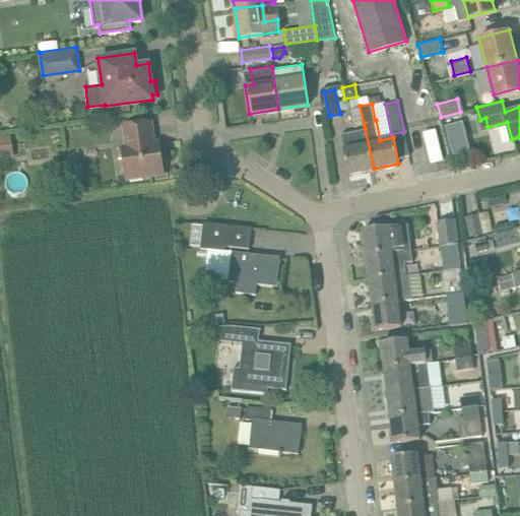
[(360,106),(349,108),(353,125),(363,123),(364,123),(360,106)]
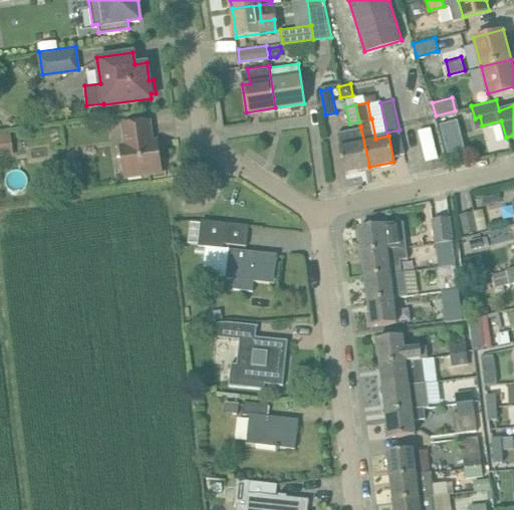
[(152,140),(149,118),(122,122),(125,144),(120,145),(125,175),(127,175),(129,177),(142,175),(142,173),(162,170),(157,140),(152,140)]
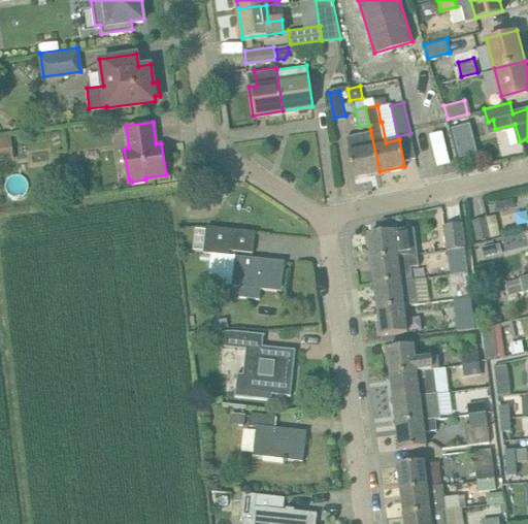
[(467,122),(452,126),(456,142),(471,138),(467,122)]
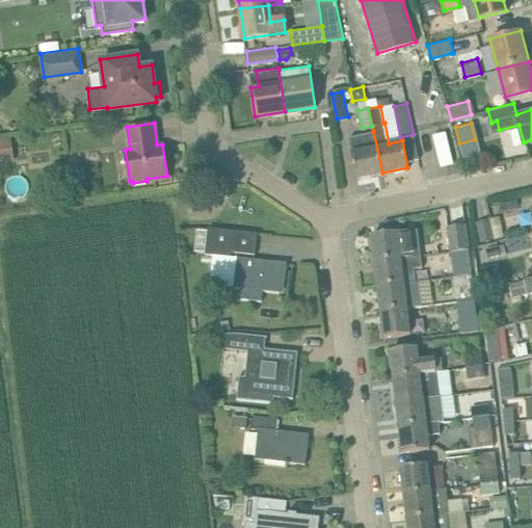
[(382,173),(373,131),(348,136),(357,178),(382,173)]
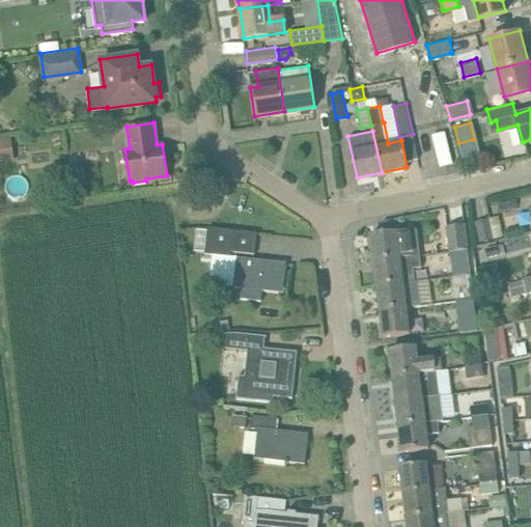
[(492,236),(487,216),(475,219),(479,239),(492,236)]
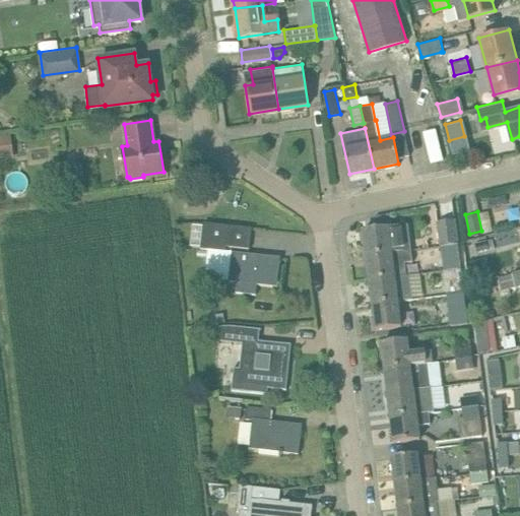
[(203,220),(200,247),(223,249),(225,249),(226,245),(249,247),(250,241),(252,227),(203,220)]
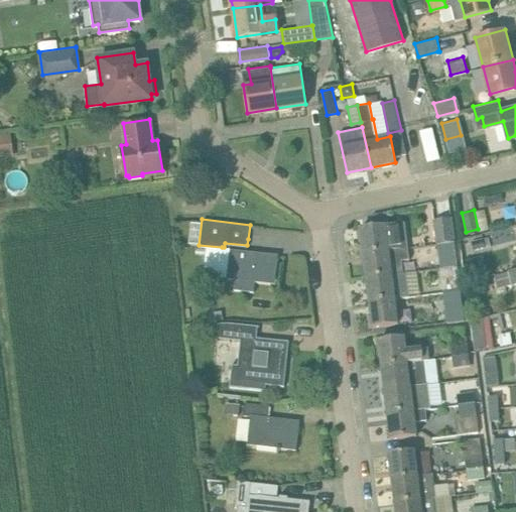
[(363,252),(389,249),(386,224),(360,227),(363,252)]
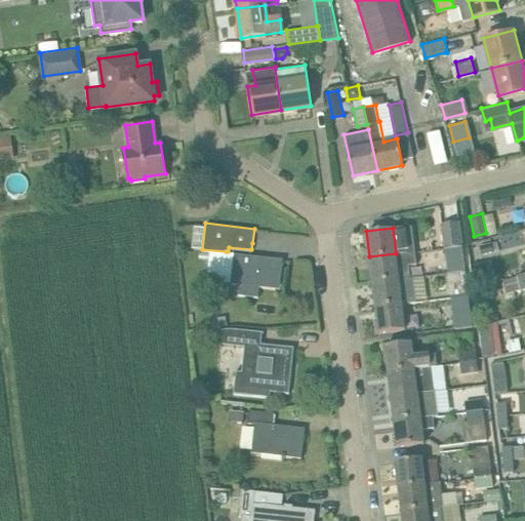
[(445,247),(462,245),(460,235),(443,237),(445,247)]
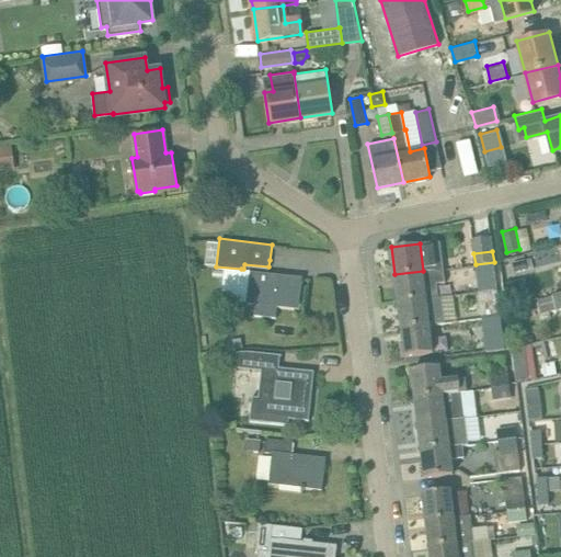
[(524,257),(512,260),(515,270),(527,266),(524,257)]
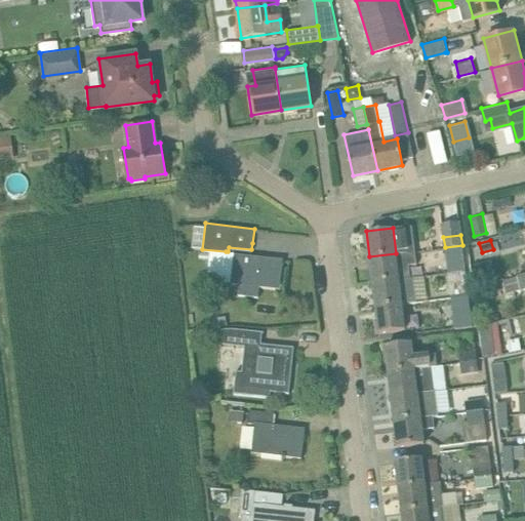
[(462,245),(445,247),(446,257),(463,254),(462,245)]
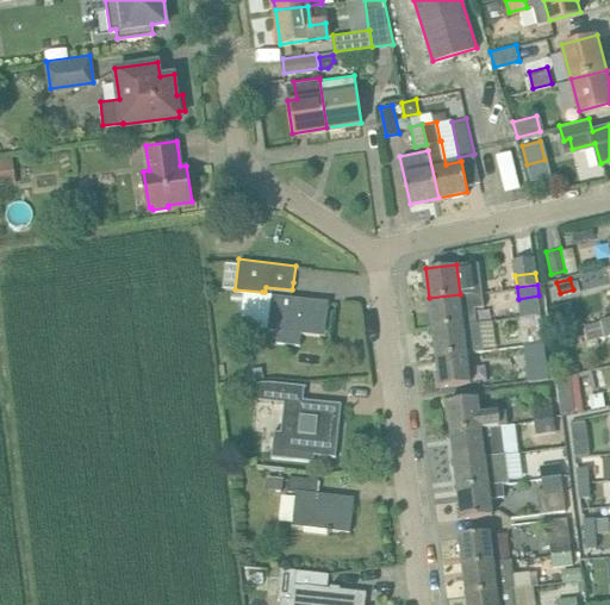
[(481,292),(460,294),(429,298),(433,328),(464,323),(461,306),(483,304),(481,292)]
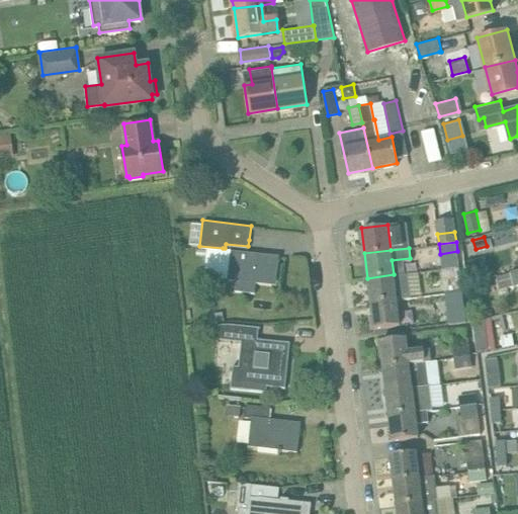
[(231,249),(228,278),(236,279),(235,289),(255,291),(256,281),(271,283),(273,268),(277,269),(279,254),(231,249)]
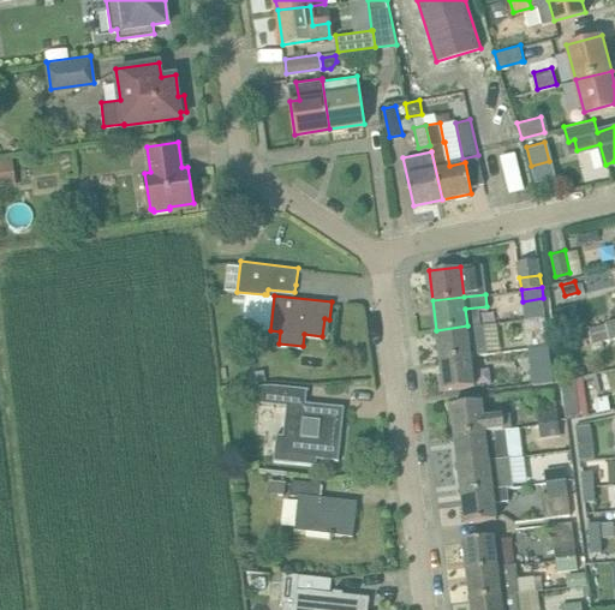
[(572,304),(556,308),(559,321),(575,317),(572,304)]
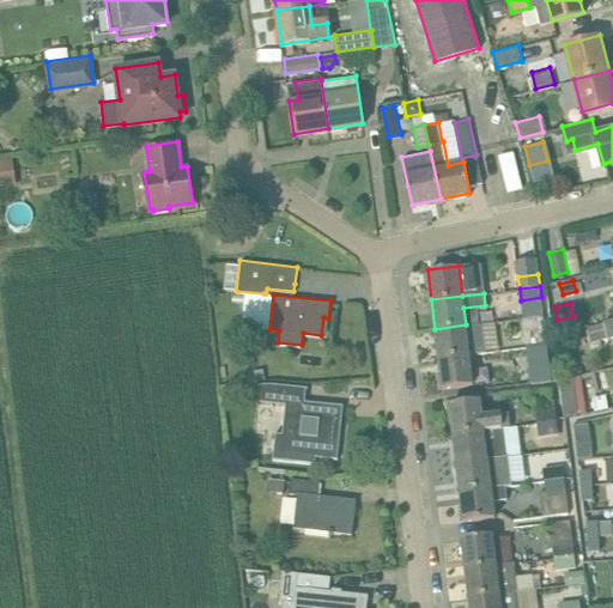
[(605,318),(588,322),(592,339),(608,335),(605,318)]
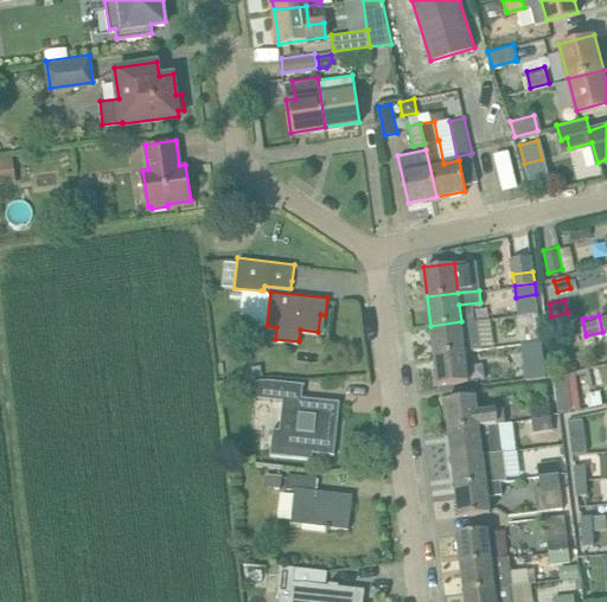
[(477,320),(461,321),(430,326),(434,353),(465,350),(480,348),(477,320)]
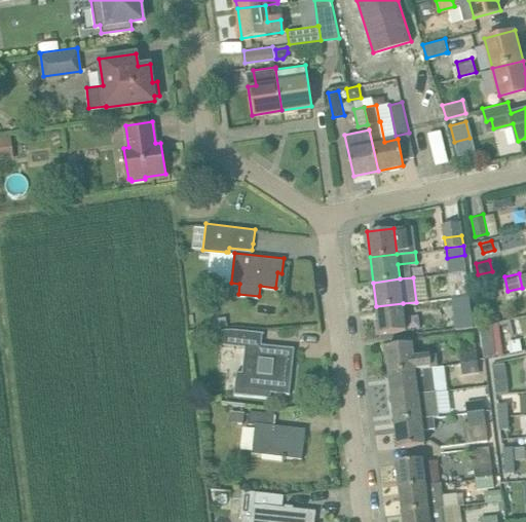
[(452,297),(470,295),(468,284),(451,287),(452,297)]
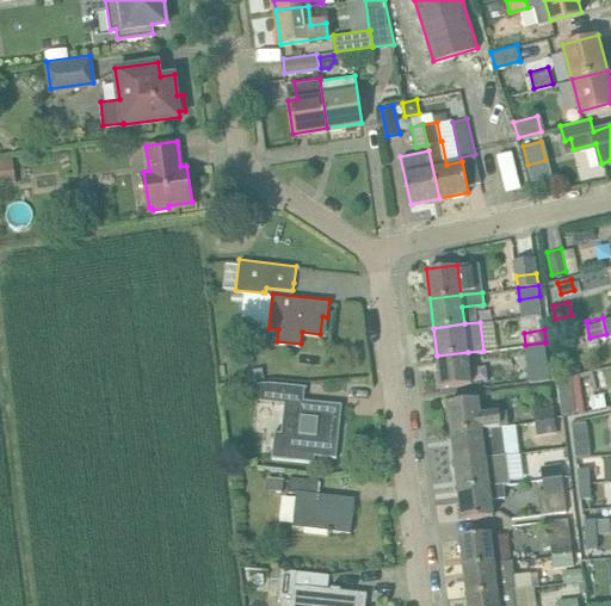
[(550,378),(545,342),(525,345),(530,381),(550,378)]
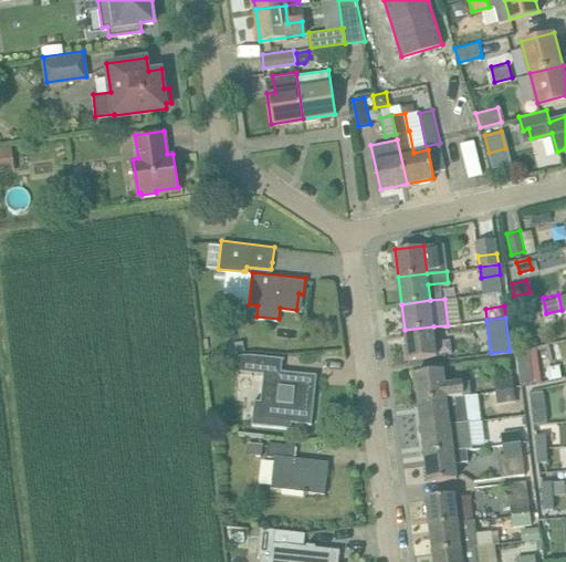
[(433,326),(405,330),(408,356),(437,353),(433,326)]
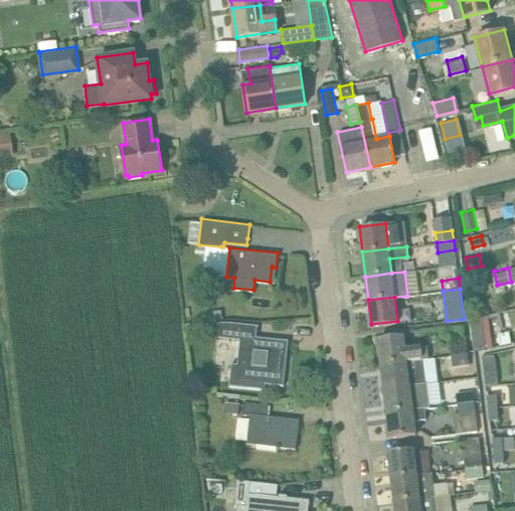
[(221,309),(211,310),(212,318),(222,317),(221,309)]
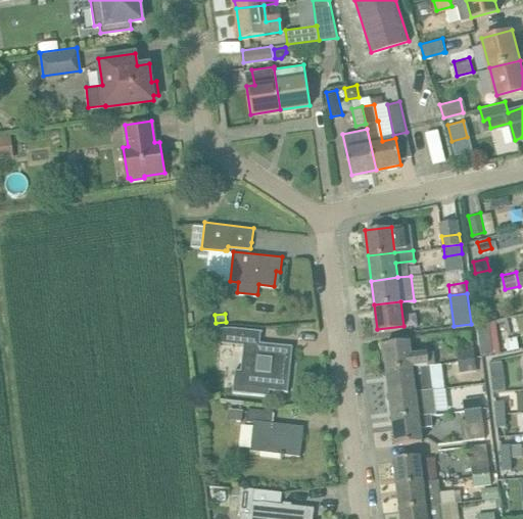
[(515,314),(506,316),(510,330),(518,328),(515,314)]
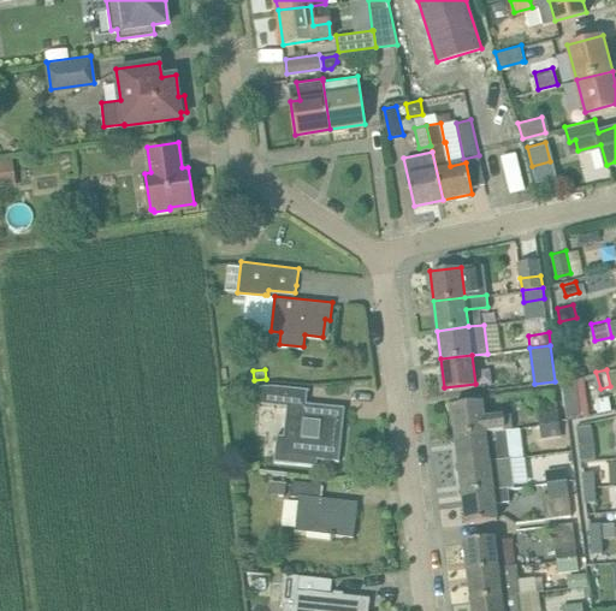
[(259,395),(258,401),(286,404),(286,409),(284,432),(277,432),(274,460),(315,463),(319,464),(319,462),(318,462),(318,457),(339,460),(342,438),(336,438),(338,421),(343,421),(345,404),(307,401),(308,390),(308,389),(309,389),(309,387),(279,384),(276,384),(273,384),(271,384),(268,384),(266,384),(265,384),(262,384),(260,385),(259,395)]
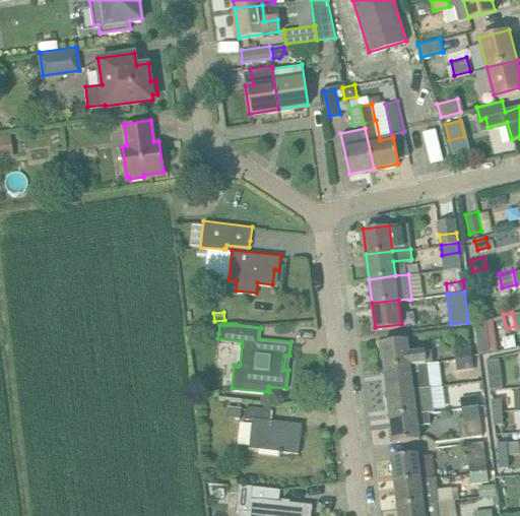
[(512,334),(502,336),(504,347),(515,345),(512,334)]
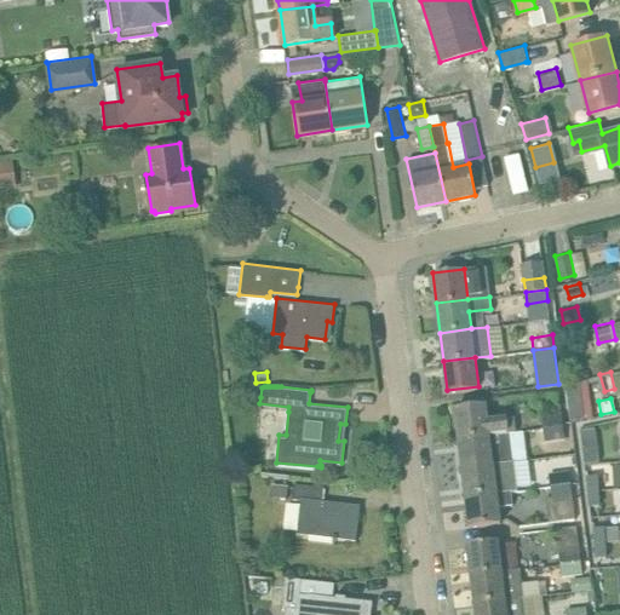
[(458,437),(507,431),(516,430),(515,414),(487,418),(486,403),(454,407),(458,437)]
